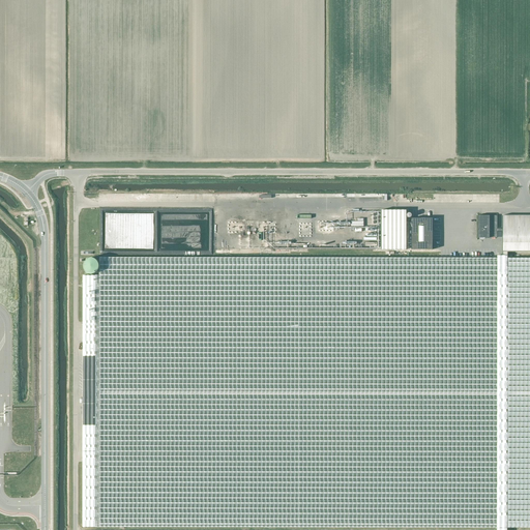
[(381,249),(406,249),(406,211),(382,212),(381,249)]
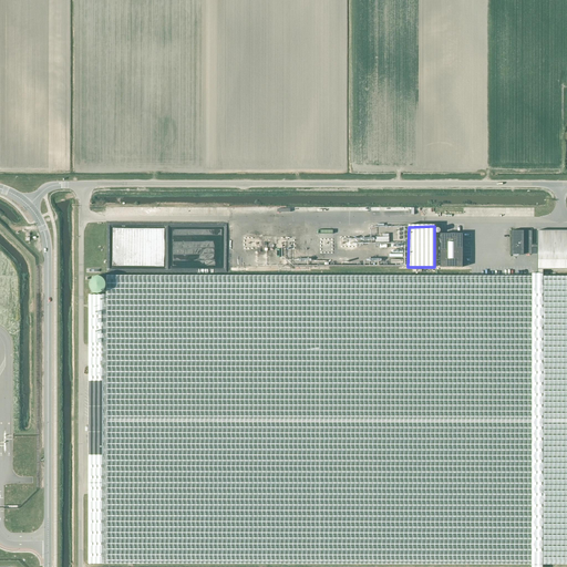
[(523,230),(512,230),(512,255),(532,255),(532,248),(537,248),(537,274),(543,274),(543,269),(559,269),(566,269),(566,230),(537,230),(537,245),(532,245),(532,230),(526,230),(523,230)]
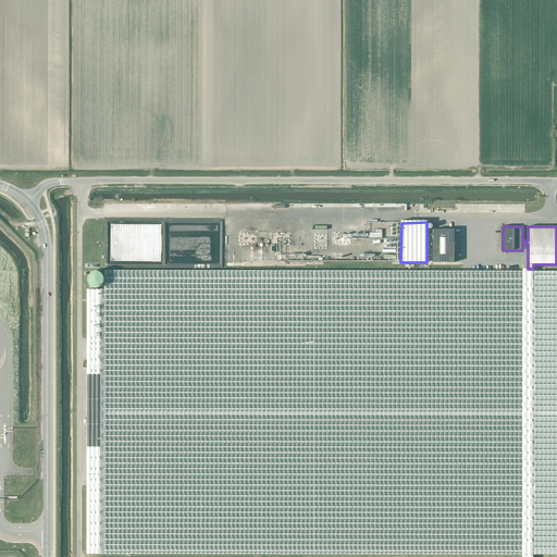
[(455,230),(433,230),(432,262),(455,262),(455,230)]
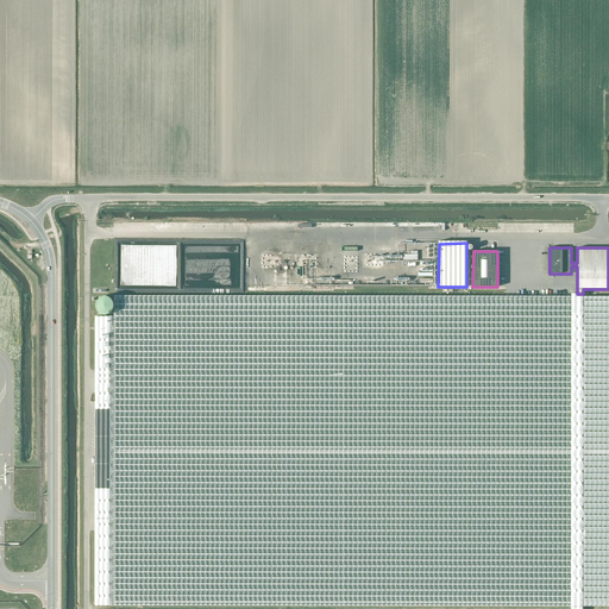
[(608,296),(583,297),(583,294),(577,294),(571,294),(571,297),(507,296),(114,296),(114,316),(95,316),(95,318),(95,606),(571,606),(571,608),(583,608),(583,606),(608,606),(608,296)]
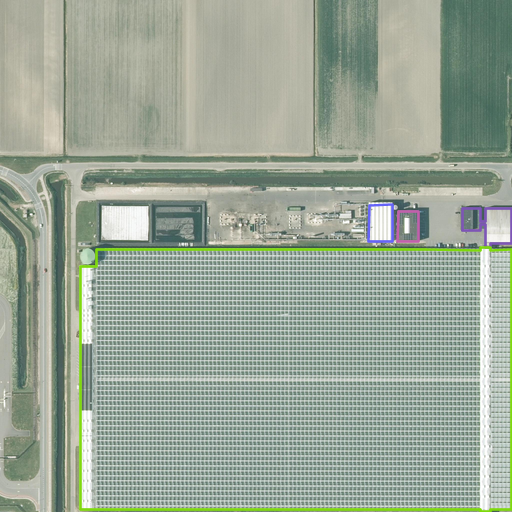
[(89,265),(90,265),(91,265),(91,264),(92,264),(93,264),(93,263),(94,263),(94,262),(95,262),(95,261),(96,260),(96,259),(96,258),(96,257),(96,256),(96,255),(96,254),(95,254),(95,253),(95,252),(94,252),(94,251),(93,251),(93,250),(92,250),(91,250),(91,249),(90,249),(89,249),(88,249),(87,249),(86,249),(86,250),(85,250),(84,250),(84,251),(83,251),(82,252),(82,253),(81,253),(81,254),(81,255),(80,255),(80,256),(80,257),(80,258),(80,259),(81,259),(81,260),(81,261),(82,262),(82,263),(83,263),(84,264),(85,264),(85,265),(86,265),(87,265),(88,265),(89,265)]
